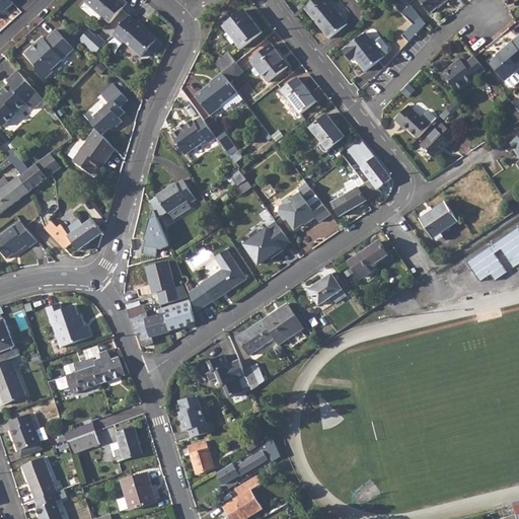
[(0,0),(0,10),(1,10),(0,8),(0,7),(3,5),(6,8),(12,2),(11,0),(0,0)]
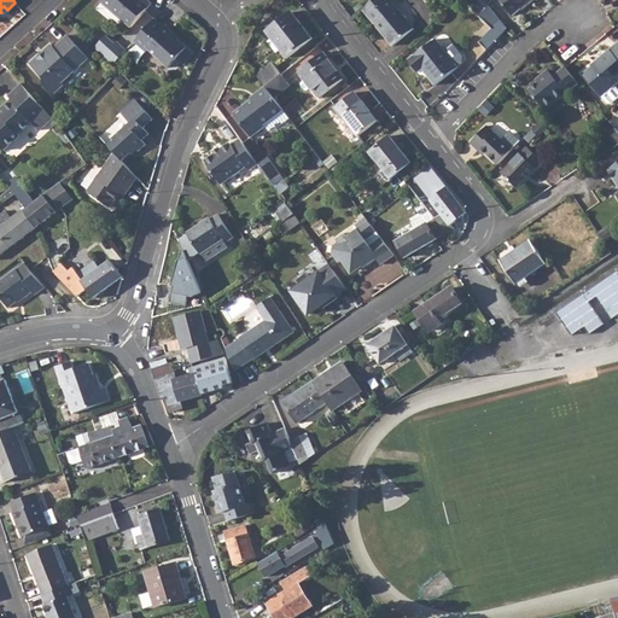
[(99,0),(100,0),(130,27),(151,4),(146,0),(99,0)]
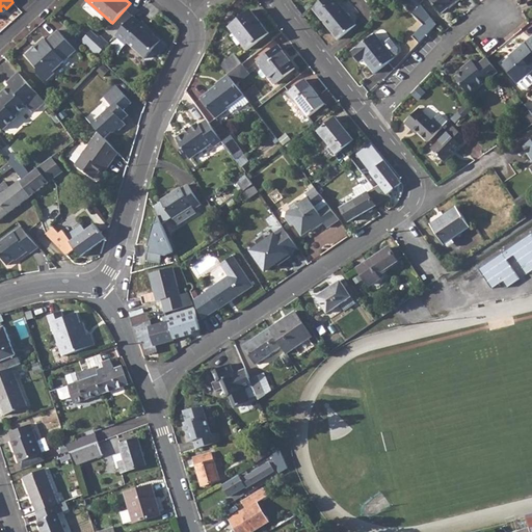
[(336,0),(319,0),(312,7),(339,40),(356,24),(337,0),(336,0)]
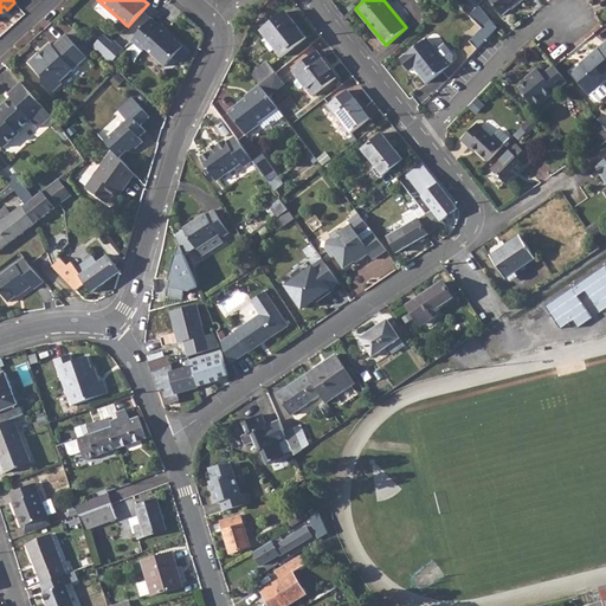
[(489,0),(502,15),(520,0),(524,0),(526,0),(489,0)]
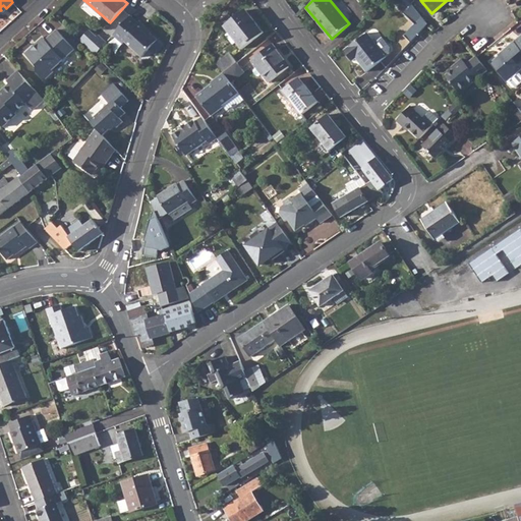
[(403,36),(410,42),(427,23),(412,4),(404,12),(414,23),(403,36)]
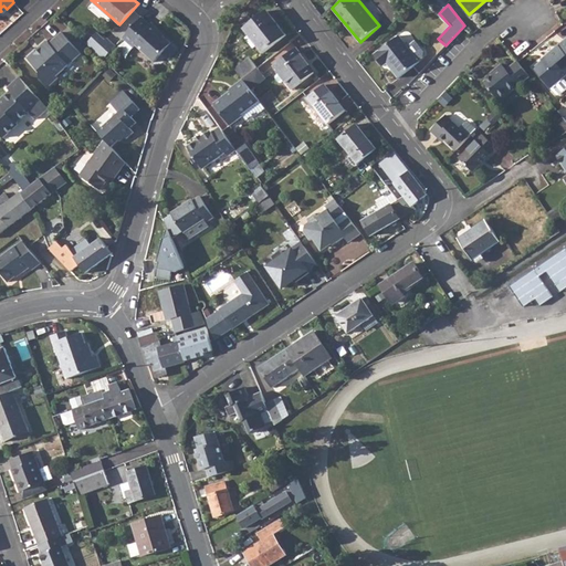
[(244,8),(239,19),(244,27),(243,28),(264,54),(287,35),(268,10),(254,20),(244,8)]
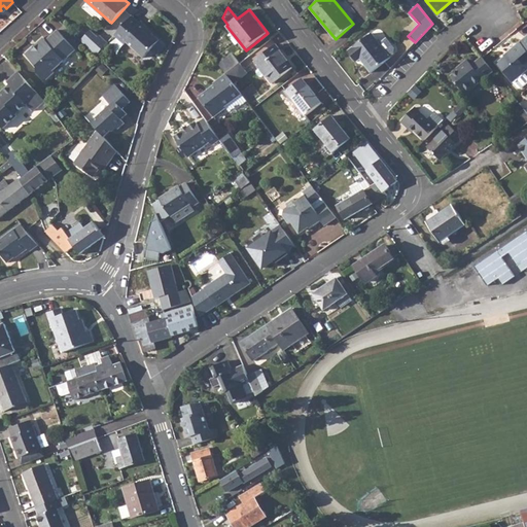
[(132,15),(113,36),(124,45),(126,43),(143,58),(160,40),(152,34),(146,29),(148,28),(140,21),(138,22),(132,15)]
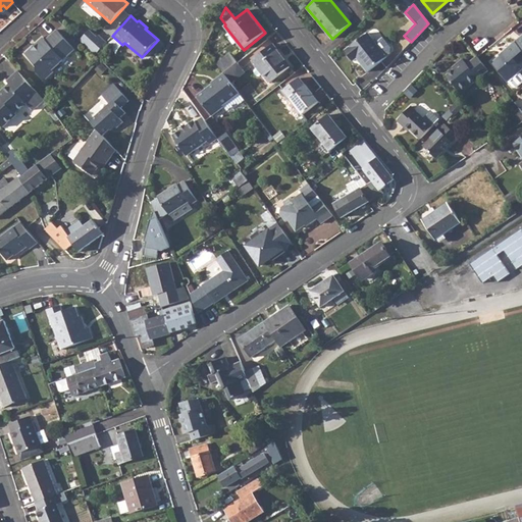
[(33,47),(25,53),(38,66),(38,72),(45,81),(55,71),(53,69),(75,50),(57,30),(46,40),(43,38),(36,44),(37,45),(34,48),(33,47)]
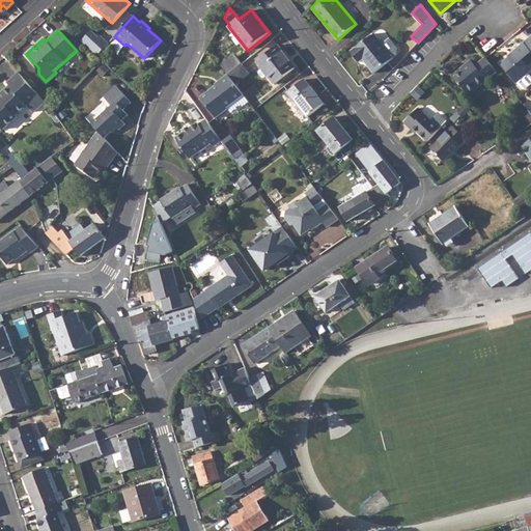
[(90,31),(80,42),(96,55),(108,44),(100,35),(98,37),(90,31)]
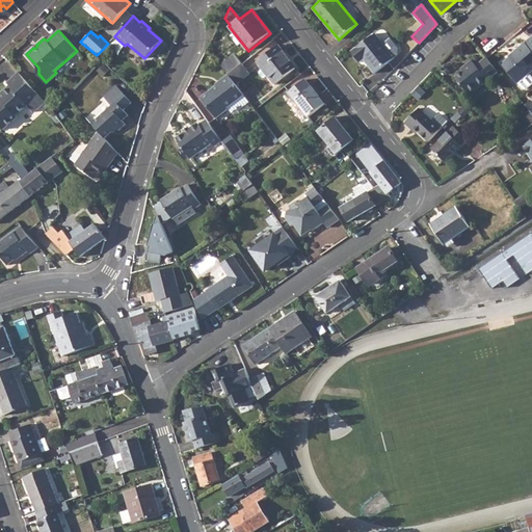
[(375,33),(350,51),(360,62),(364,60),(374,74),(394,57),(375,33)]
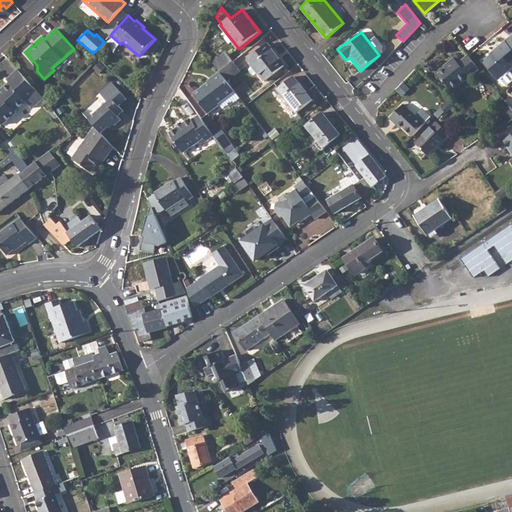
[(511,34),(492,51),(492,52),(482,61),(502,85),(505,85),(511,79),(511,77),(511,75),(507,70),(511,66),(511,34)]
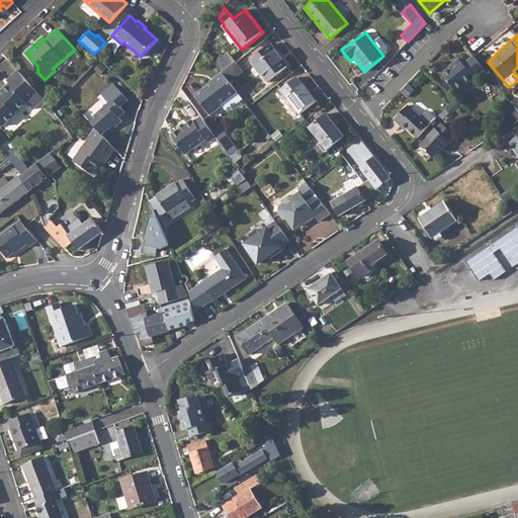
[(271,44),(250,60),(255,67),(252,69),(252,71),(255,75),(257,76),(260,73),(267,82),(289,66),(271,44)]
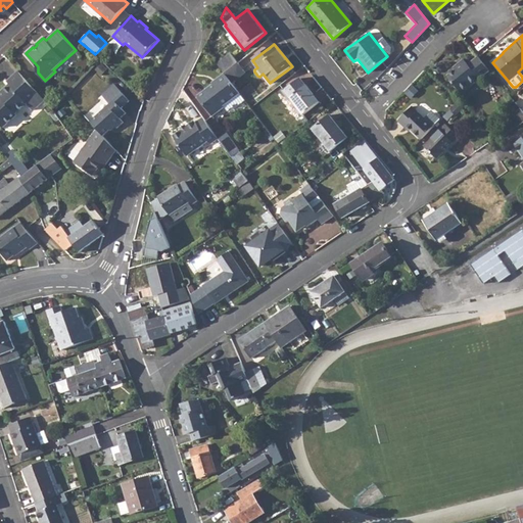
[(231,53),(218,63),(225,72),(226,73),(239,62),(231,53)]
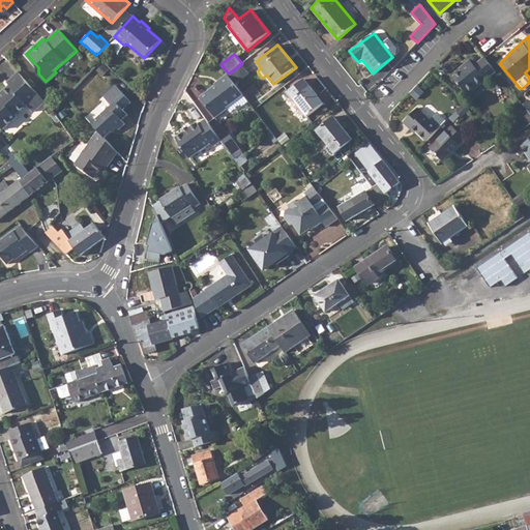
[(484,57),(483,56),(474,64),(469,58),(462,64),(463,66),(452,75),(467,93),(495,70),(484,57)]
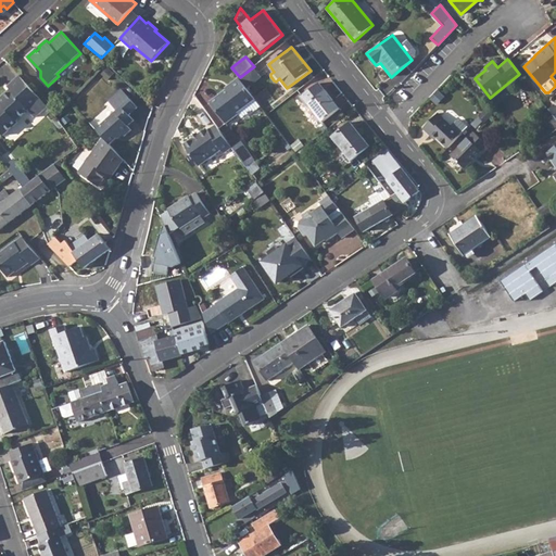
[(254,66),(240,77),(248,89),(263,77),(254,66)]
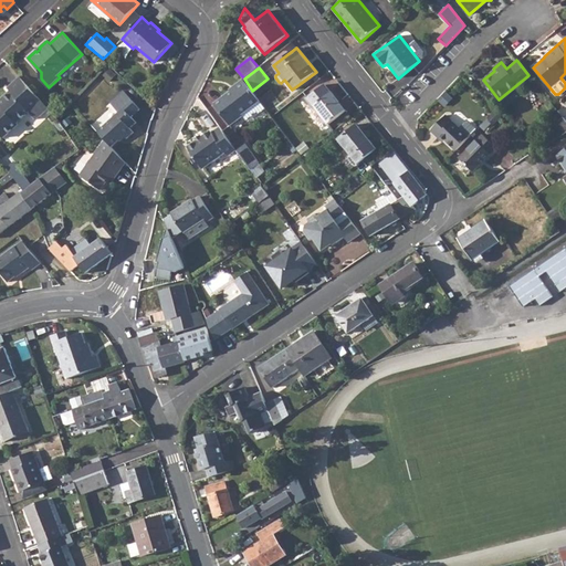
[(42,102),(19,76),(7,87),(10,91),(0,98),(0,104),(1,106),(0,106),(0,132),(3,137),(18,124),(16,122),(29,109),(31,112),(42,102)]
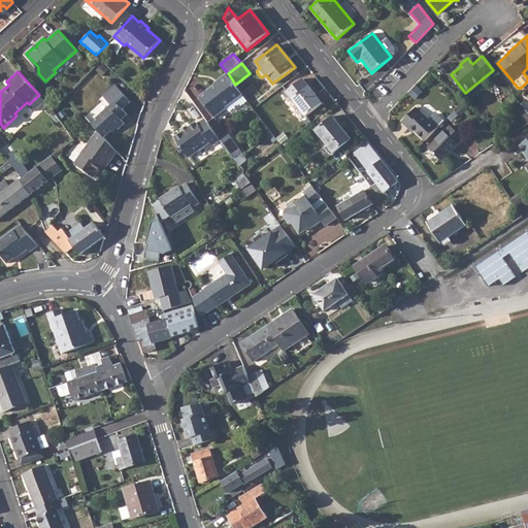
[(228,73),(227,72),(218,78),(220,80),(200,95),(217,116),(227,107),(226,105),(242,93),(235,85),(228,73)]
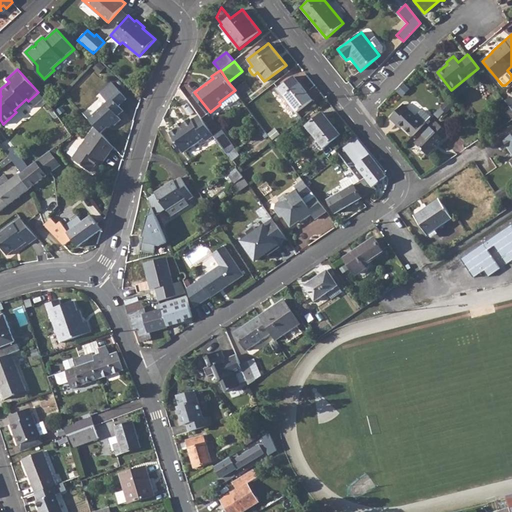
[(295,77),(279,89),(297,113),(313,100),(295,77)]
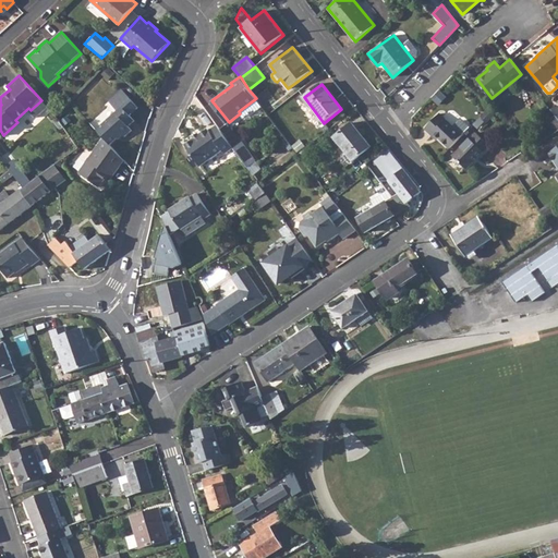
[(117,110),(97,129),(104,136),(110,144),(122,133),(125,136),(132,130),(129,126),(134,120),(130,114),(138,107),(121,89),(109,101),(117,110)]
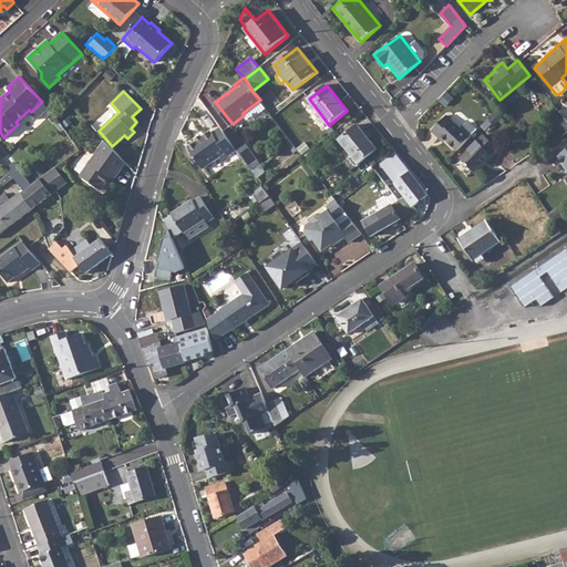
[(441,134),(456,150),(470,136),(477,129),(470,122),(466,122),(461,129),(446,114),(432,130),(439,136),(441,134)]
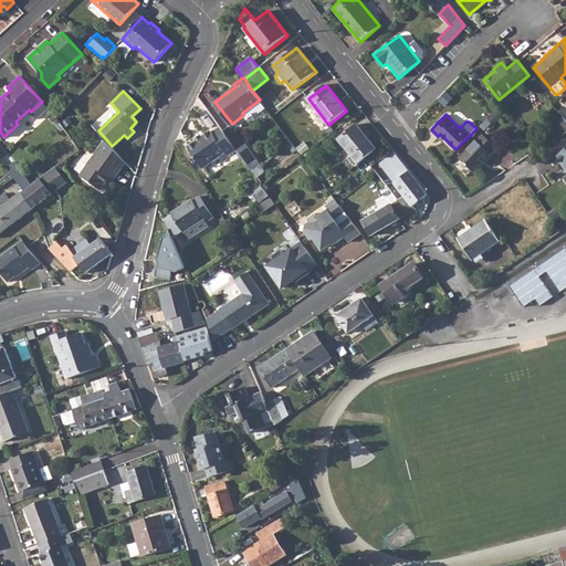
[(357,124),(338,139),(358,165),(377,149),(357,124)]
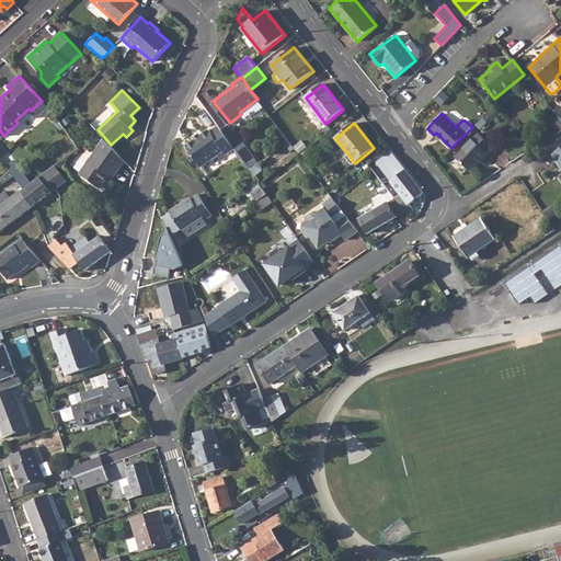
[(197,139),(196,137),(185,145),(201,167),(224,150),(226,153),(233,148),(217,125),(210,130),(208,128),(201,134),(203,136),(197,139)]
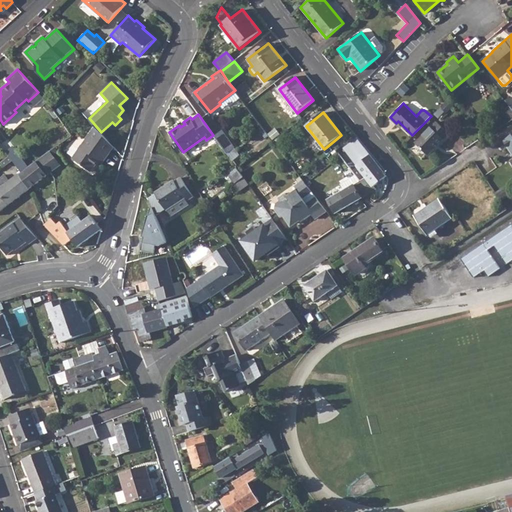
[(436,121),(415,143),(428,154),(448,133),(436,121)]
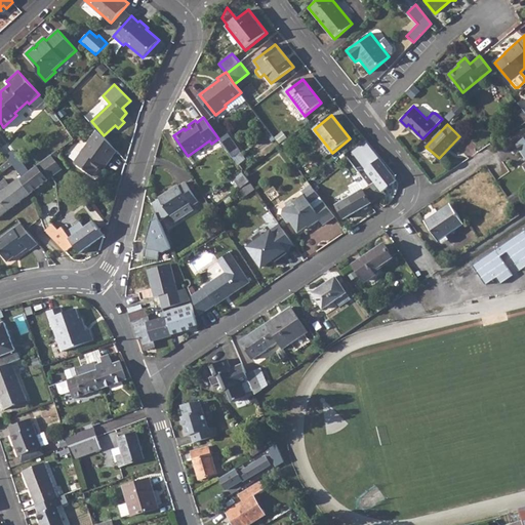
[(104,135),(97,128),(74,162),(94,175),(102,164),(104,160),(108,163),(117,150),(104,135)]
